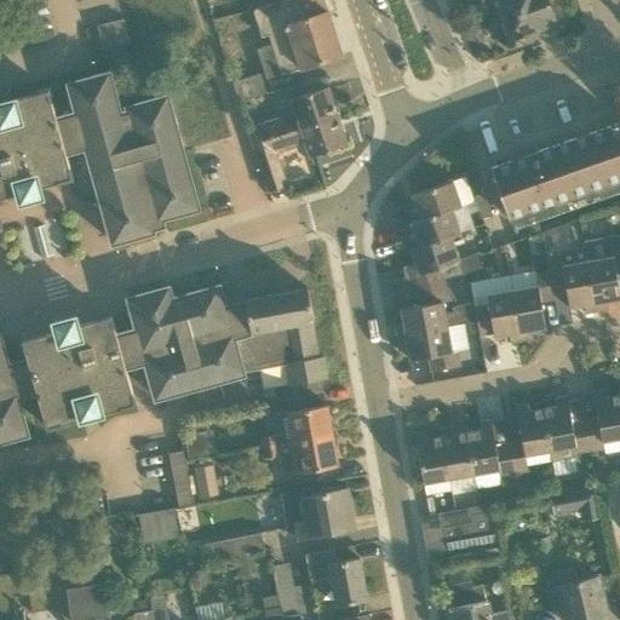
[(327,11),(323,0),(277,0),(260,6),(253,9),(262,35),(269,34),(273,44),(257,49),(267,79),(282,74),(343,55),(328,11),(327,11)]
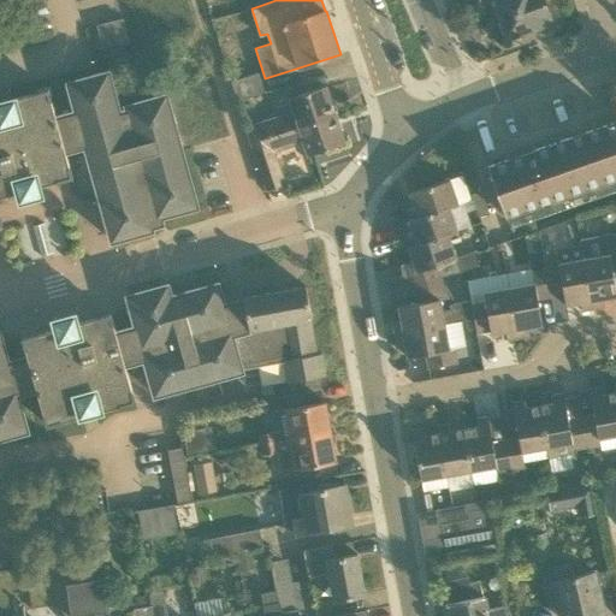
[(508,37),(551,23),(543,0),(479,0),(480,3),(487,0),(495,0),(502,22),(499,23),(503,34),(505,33),(508,37)]
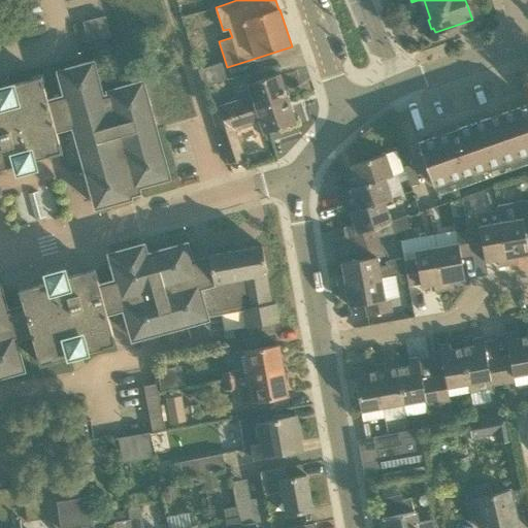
[(109,14),(85,20),(89,40),(113,35),(109,14)]
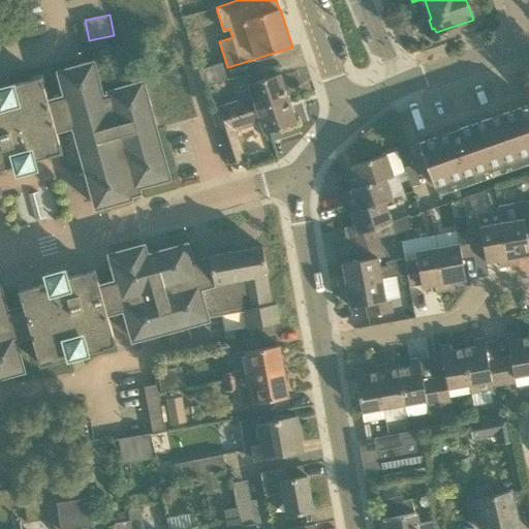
[(96,207),(97,207),(130,197),(129,194),(138,191),(137,186),(168,178),(143,82),(109,91),(110,95),(102,97),(93,62),(59,71),(66,96),(49,101),(41,76),(0,88),(0,168),(16,164),(18,172),(35,166),(33,159),(62,152),(56,130),(73,125),(96,207)]
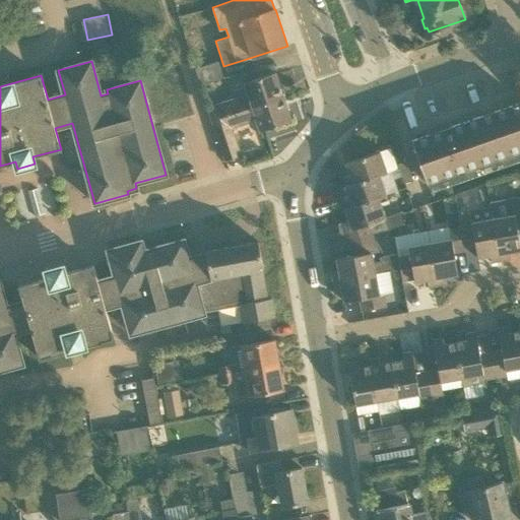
[(200,85),(219,79),(223,78),(218,61),(195,69),(200,85)]
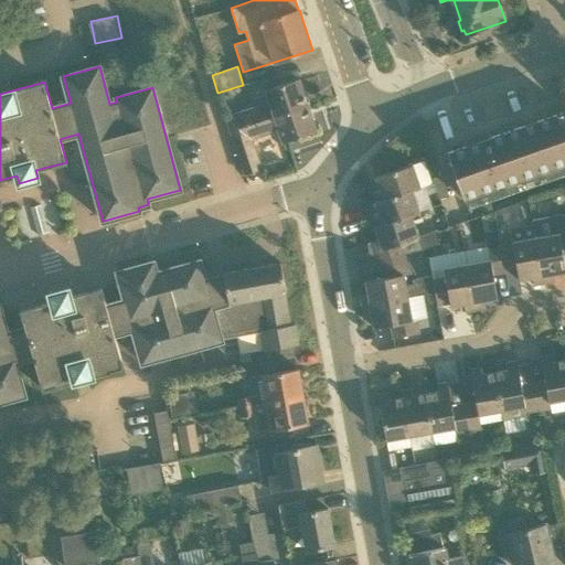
[(246,125),(307,105),(299,80),(266,91),(270,106),(264,107),(264,105),(225,117),(231,131),(247,126),(246,125)]
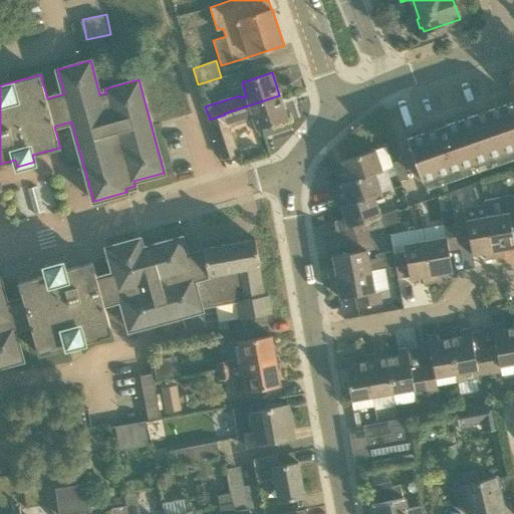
[(253,115),(257,130),(287,119),(279,95),(224,113),(225,114),(210,119),(217,143),(232,138),(229,126),(248,120),(247,117),(253,115)]
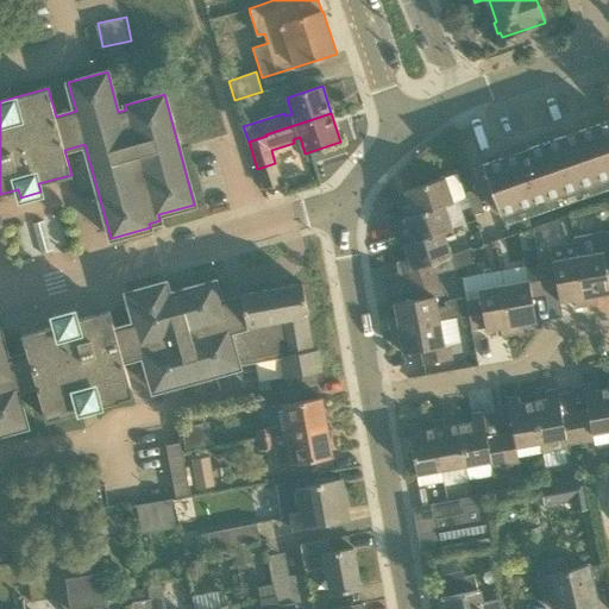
[(501,158),(483,164),(490,187),(500,214),(608,176),(608,120),(528,149),(526,142),(525,142),(526,144),(516,148),(516,146),(501,151),(500,151),(501,158)]
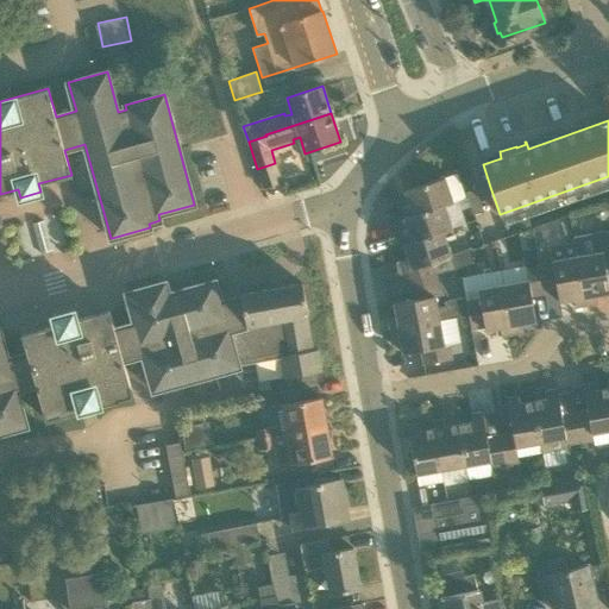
[(469,169),(458,173),(463,187),(473,183),(469,169)]
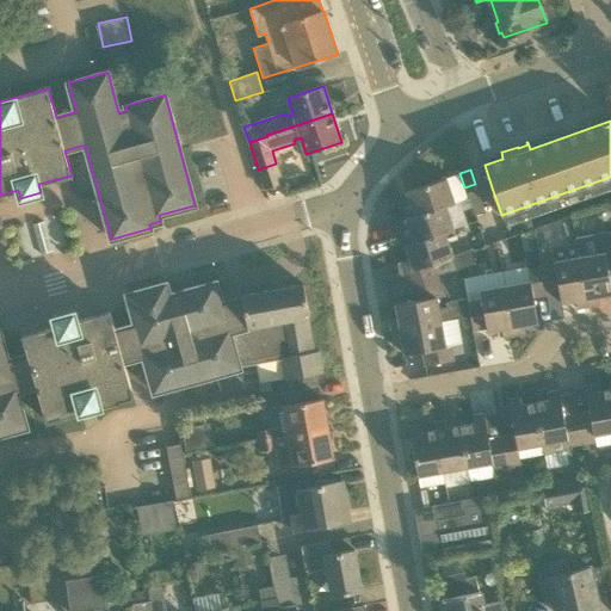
[(455,203),(455,202),(446,178),(407,191),(412,205),(403,208),(407,217),(445,204),(445,205),(455,203)]
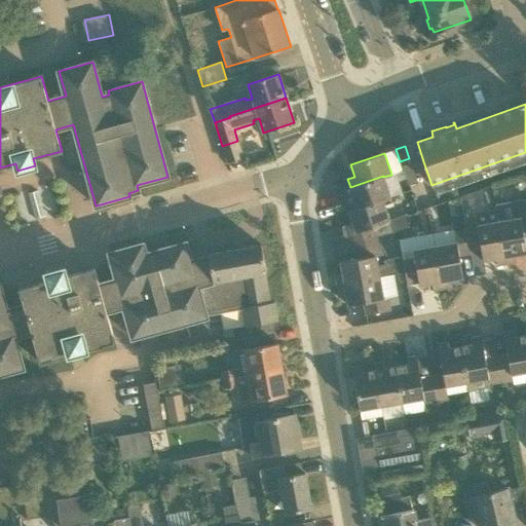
[(406,175),(414,173),(411,163),(403,165),(406,175)]
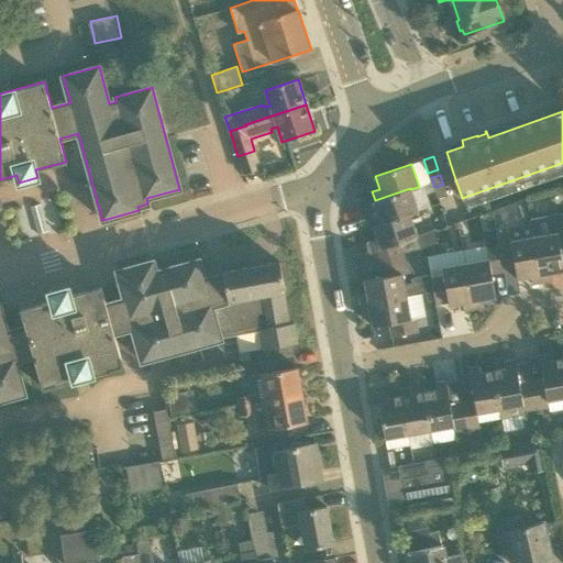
[(434,187),(438,198),(448,196),(443,185),(434,187)]
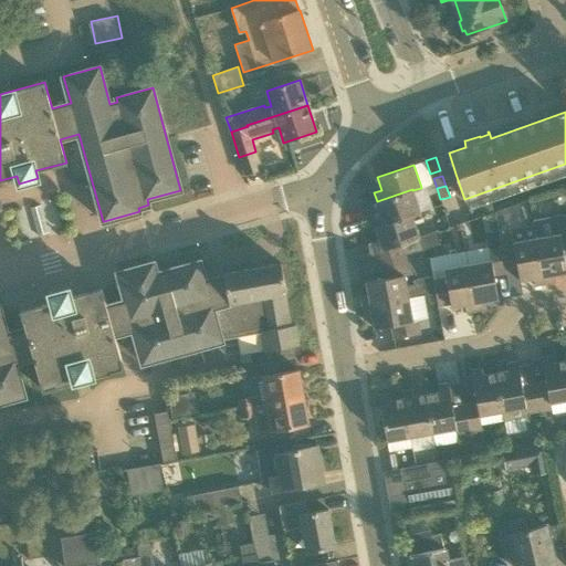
[(420,212),(412,190),(412,189),(377,201),(376,202),(380,215),(373,218),(376,226),(411,215),(420,212)]
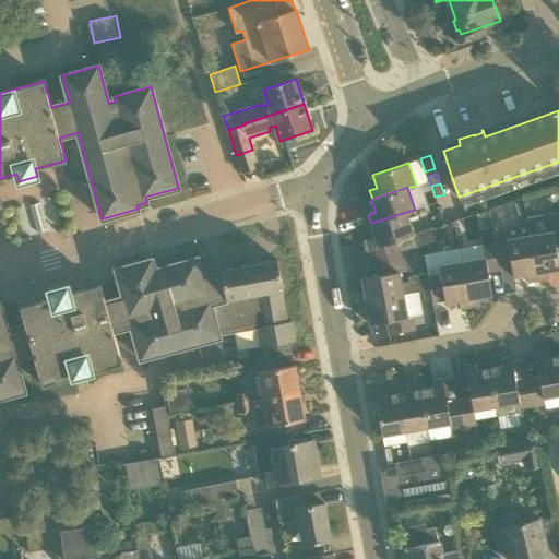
[(508,216),(526,214),(524,198),(506,200),(508,216)]
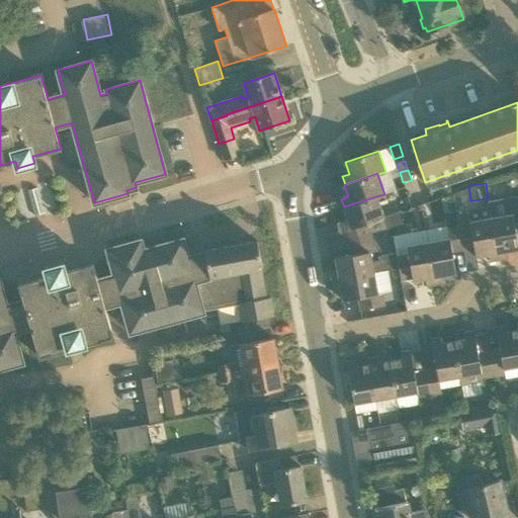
[(389,230),(376,196),(344,206),(344,207),(343,207),(347,220),(341,222),(348,242),(370,234),(371,236),(389,230)]
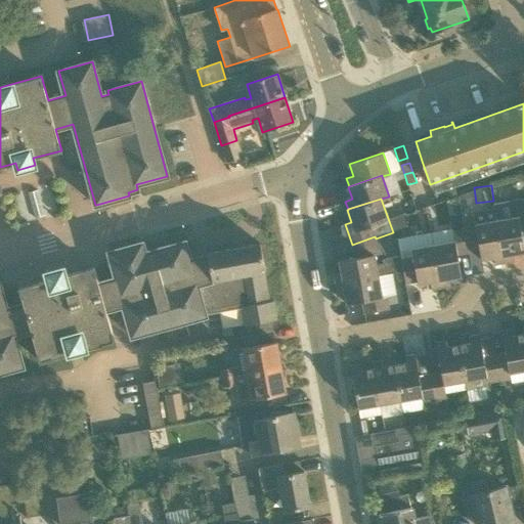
[(523,203),(516,205),(516,201),(494,205),(495,210),(504,263),(514,261),(513,254),(523,252),(523,203)]
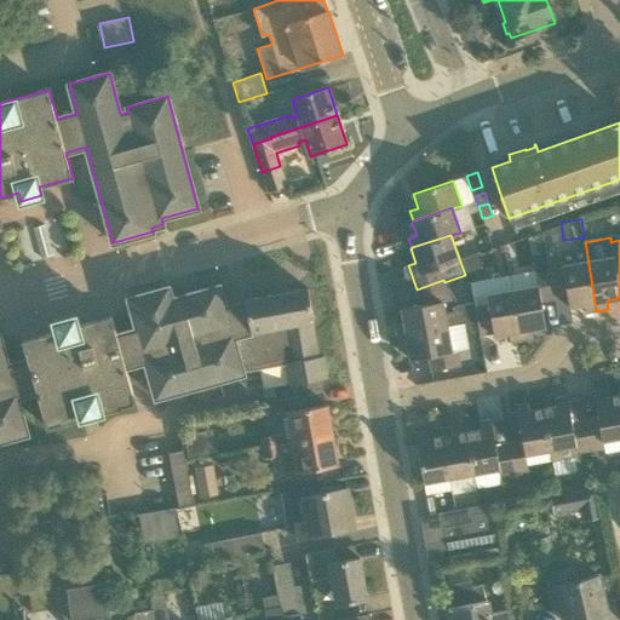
[(585,313),(596,311),(586,248),(561,253),(563,267),(550,269),(555,298),(568,296),(569,306),(584,304),(585,313)]
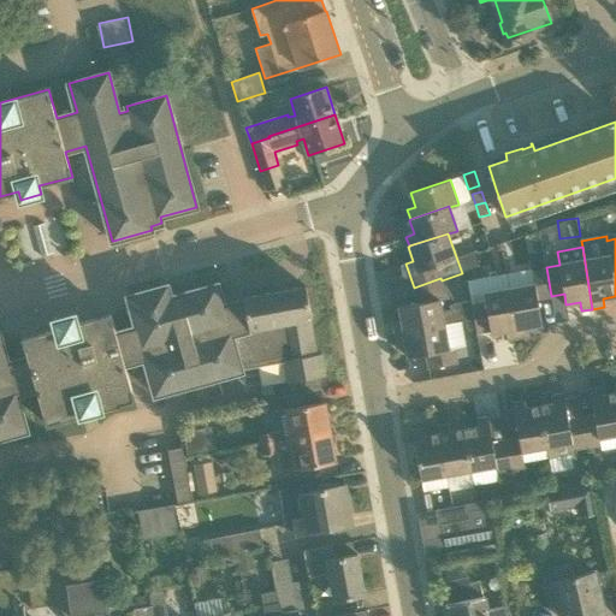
[(534,283),(510,288),(519,337),(529,336),(528,327),(543,325),(538,298),(551,296),(546,267),(532,270),(534,283)]
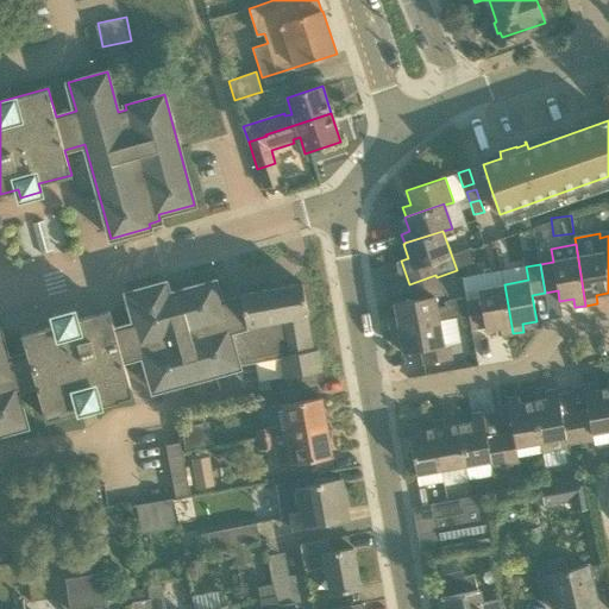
[(389,318),(390,328),(439,320),(440,321),(469,315),(466,301),(465,299),(444,302),(445,307),(438,309),(435,296),(443,295),(437,277),(435,275),(409,284),(414,300),(394,303),(397,316),(389,318)]
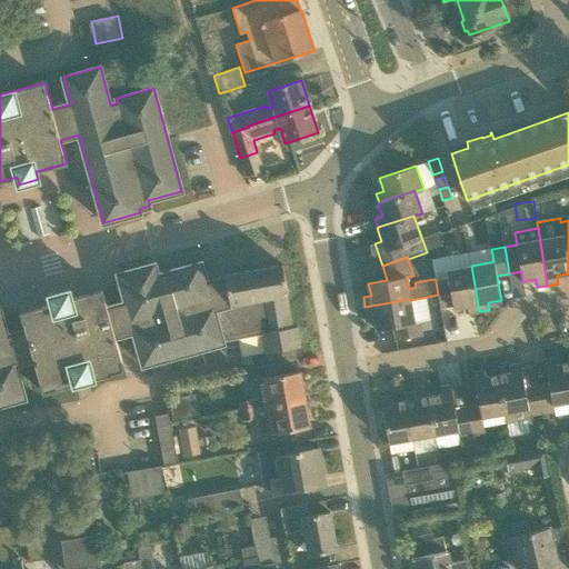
[(266,353),(301,347),(297,326),(296,326),(296,327),(292,327),(287,295),(288,295),(282,265),(226,275),(226,278),(206,281),(201,262),(157,275),(155,263),(118,273),(126,302),(108,307),(102,290),(71,298),(69,290),(50,296),(52,303),(21,312),(26,330),(7,335),(0,309),(0,405),(25,398),(16,365),(33,359),(43,392),(125,370),(116,337),(135,331),(143,365),(223,342),(222,339),(261,331),(266,353)]
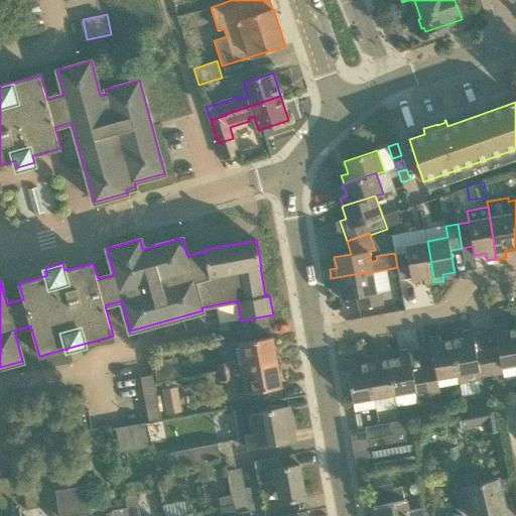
[(407,253),(402,254),(395,255),(397,267),(399,279),(411,277),(411,279),(423,277),(424,284),(434,282),(427,241),(405,245),(407,253)]
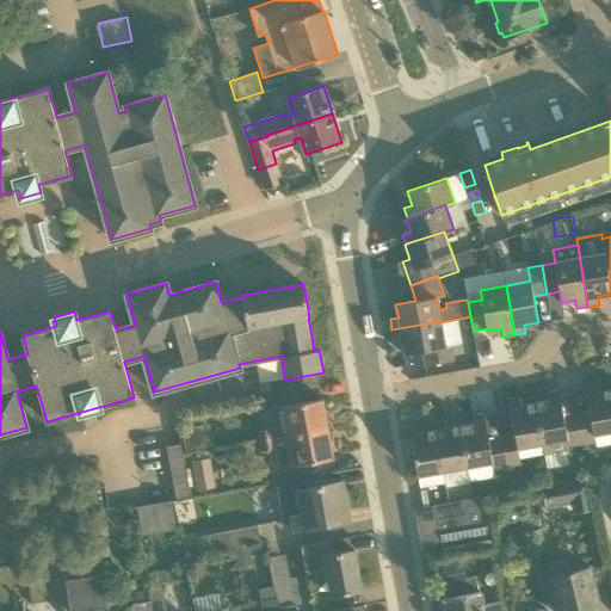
[(445,346),(442,322),(440,321),(392,329),(394,341),(402,340),(405,355),(423,351),(425,365),(454,360),(451,346),(445,346)]
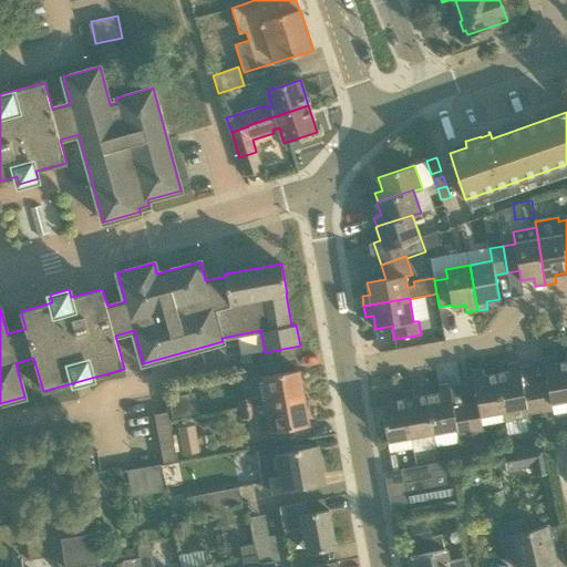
[(552,403),(566,400),(566,361),(555,363),(554,356),(543,358),(547,382),(535,384),(539,411),(553,409),(552,403)]
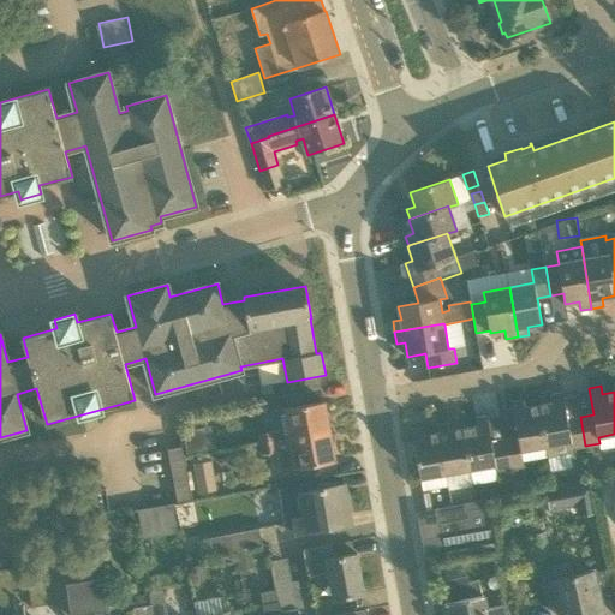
[(302,392),(278,396),(273,396),(275,410),(270,411),(274,430),(261,434),(262,443),(330,431),(324,401),(304,405),(302,392)]
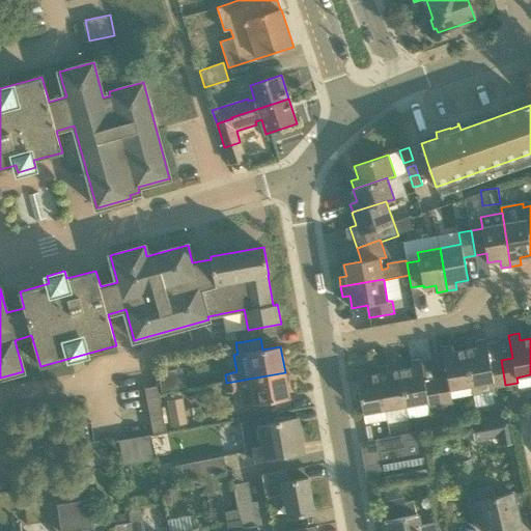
[(494,387),(505,385),(501,360),(490,362),(485,339),(476,340),(477,347),(465,350),(471,386),(473,395),(495,391),(494,387)]
